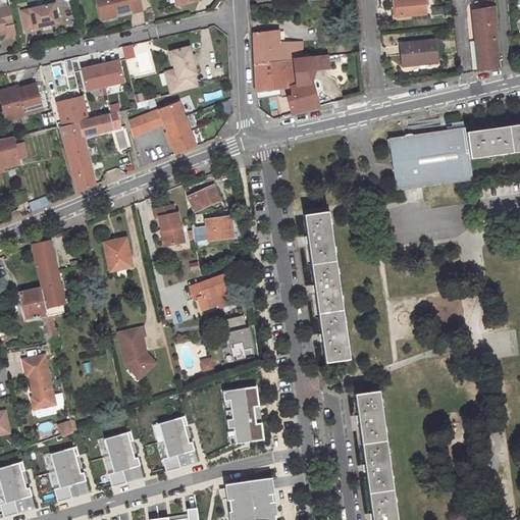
[(97,0),(101,15),(116,12),(134,9),(134,11),(143,9),(141,0),(97,0)]
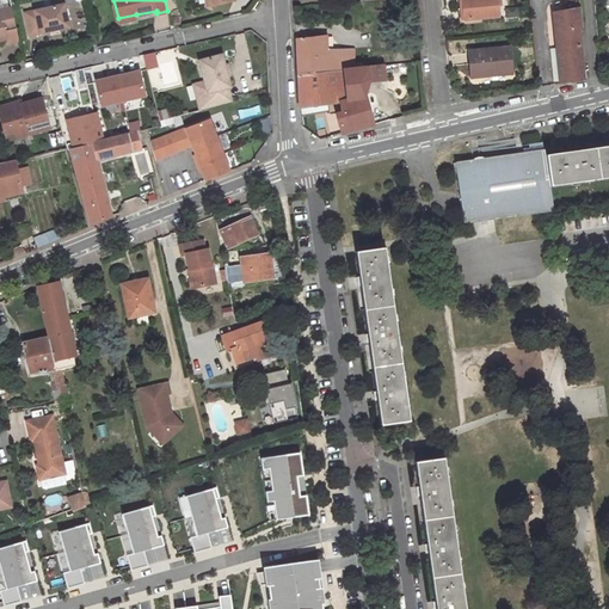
[(498,13),(497,0),(461,0),(462,16),(498,13)]
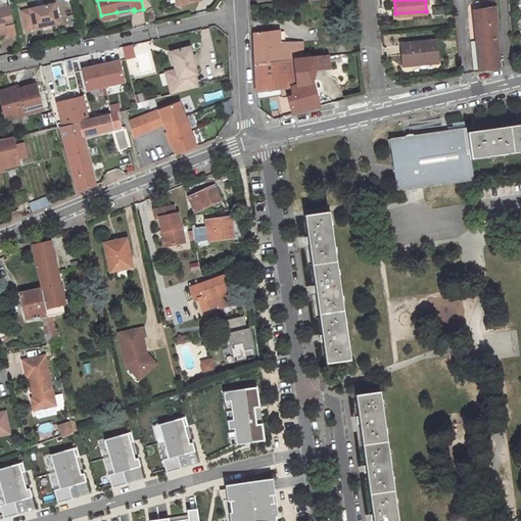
[(55,2),(22,9),(26,28),(42,25),(50,22),(59,20),(55,2)]
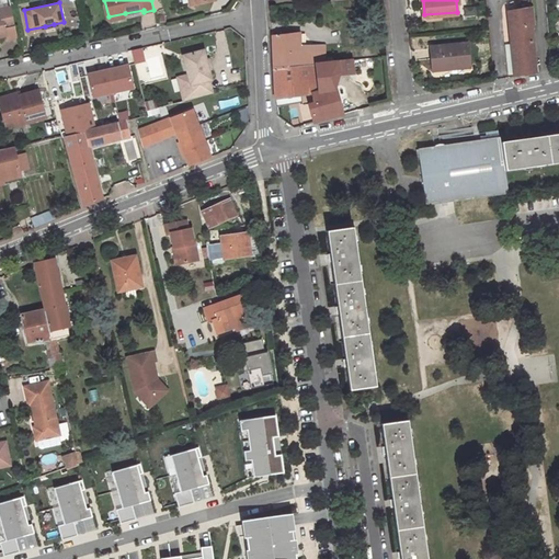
[(0,7),(1,12),(0,12),(0,33),(6,32),(4,24),(14,22),(10,4),(0,6),(0,7)]
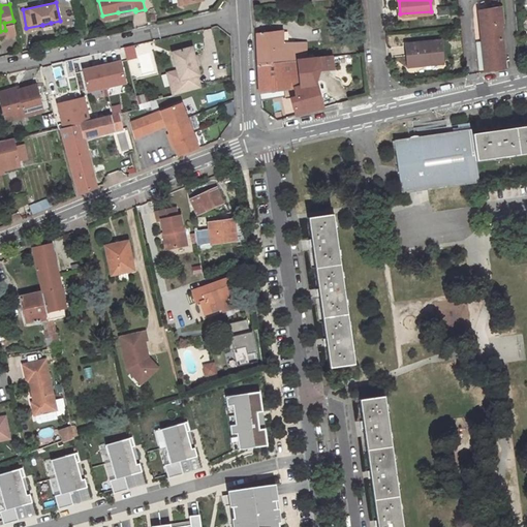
[(503,9),(482,12),(485,43),(479,44),(483,70),(488,69),(488,71),(506,67),(501,24),(504,23),(503,9)]
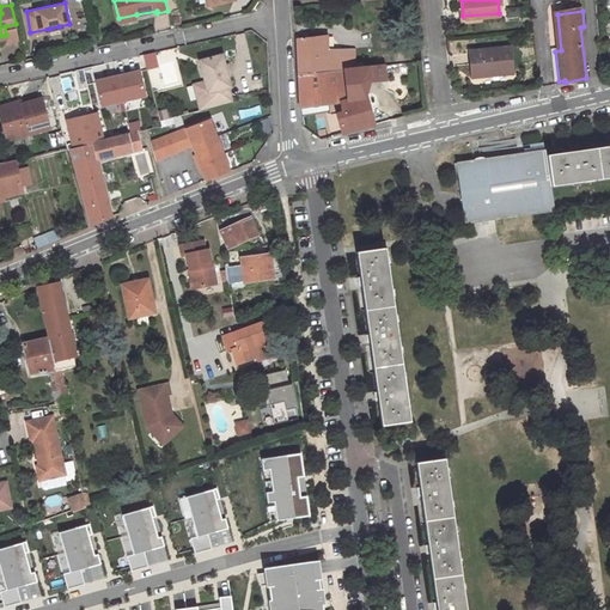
[(6,35),(7,40),(18,37),(16,24),(5,26),(6,35)]
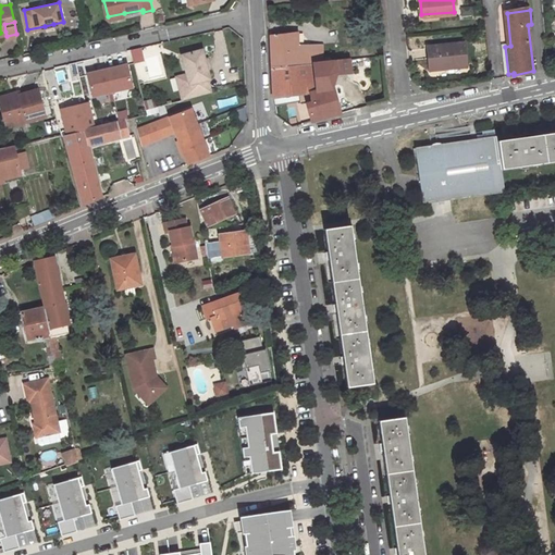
[(88,37),(86,27),(77,29),(79,39),(88,37)]
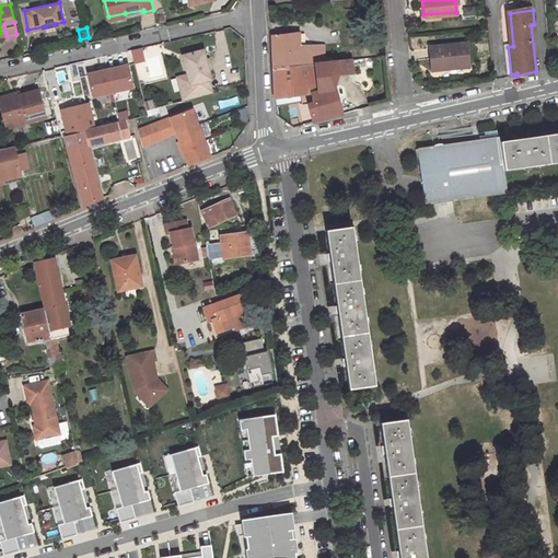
[(300,47),(299,33),(272,35),(274,69),(301,66),(300,47)]
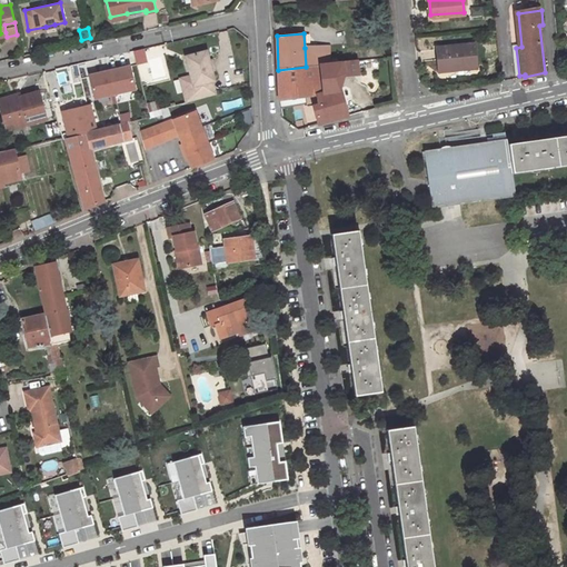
[(474,65),(471,41),(434,45),(436,68),(474,65)]
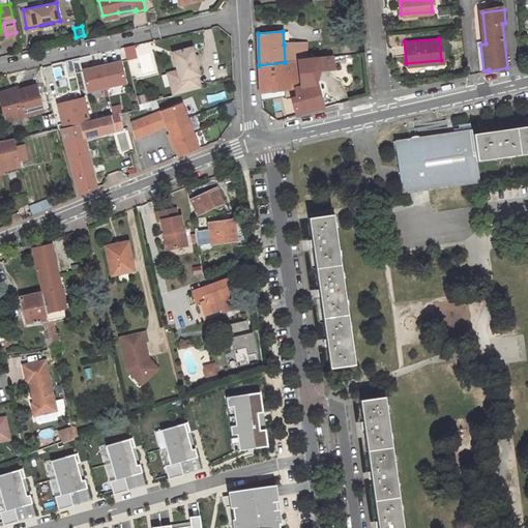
[(306,60),(305,42),(284,45),(285,62),(296,61),(306,60)]
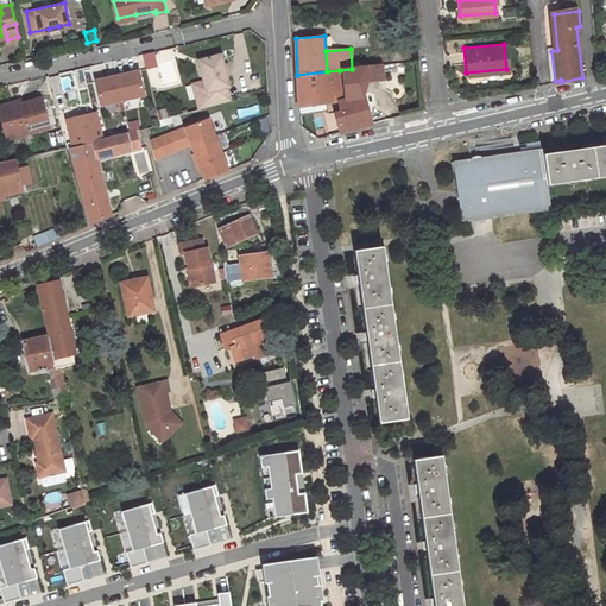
[(145,54),(149,65),(158,64),(155,51),(145,54)]
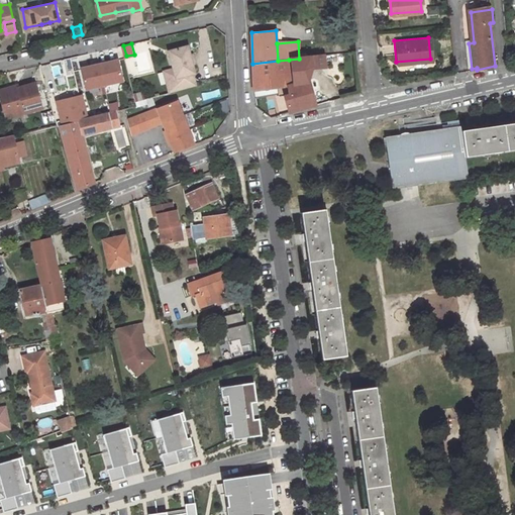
[(175,68),(177,76),(174,77),(178,90),(197,85),(194,72),(196,71),(193,63),(191,54),(189,45),(171,50),(175,68)]
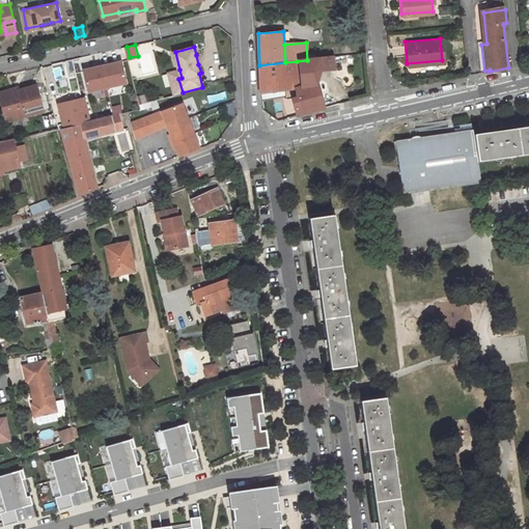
[(317,71),(330,68),(329,58),(307,60),(297,61),(300,73),(313,71),(317,70),(317,71)]
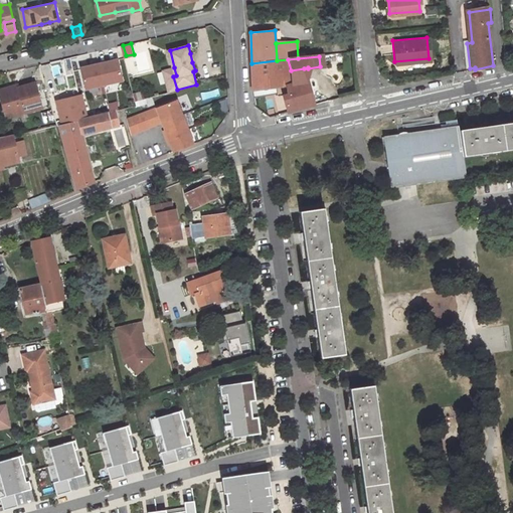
[(119,57),(101,61),(105,82),(124,78),(119,57)]
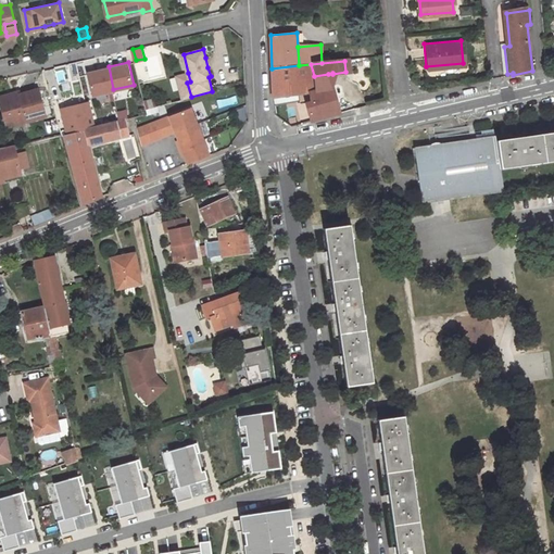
[(274,97),(299,93),(297,79),(314,76),(311,64),(299,65),(272,68),(274,97)]
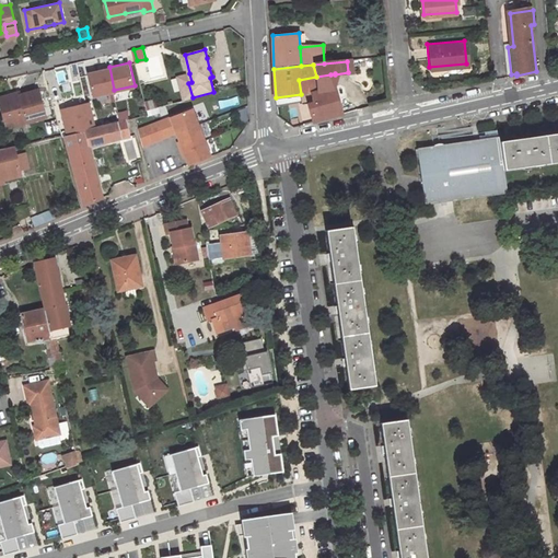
[(114,90),(109,67),(89,72),(94,94),(114,90)]
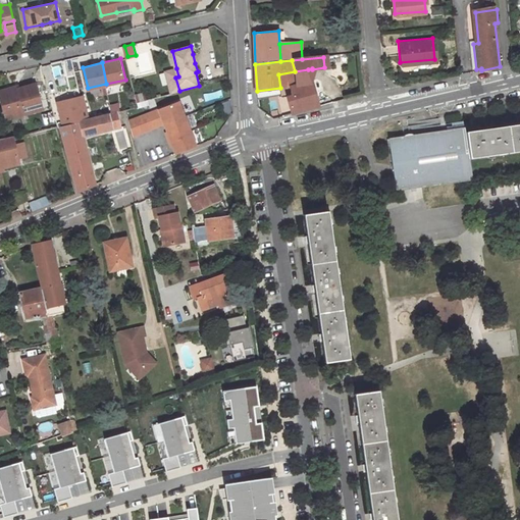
[(176,68),(166,70),(172,93),(179,91),(175,78),(178,76),(176,68)]
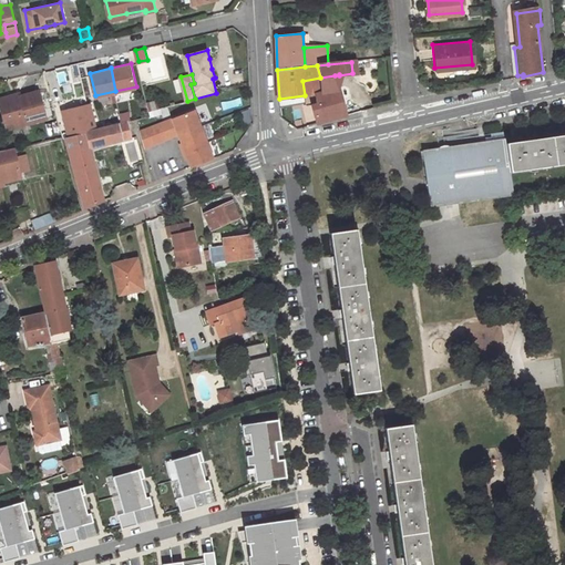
[(338,86),(335,75),(320,78),(325,91),(338,86)]
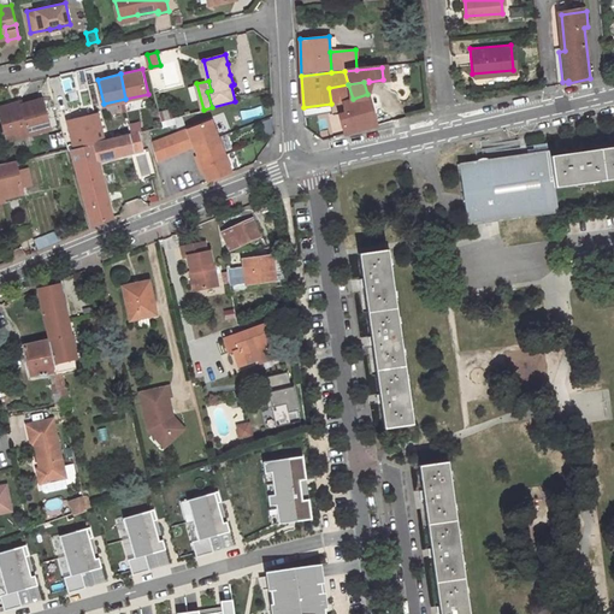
[(331,104),(337,102),(342,118),(349,116),(346,101),(353,99),(348,84),(329,88),(331,104)]
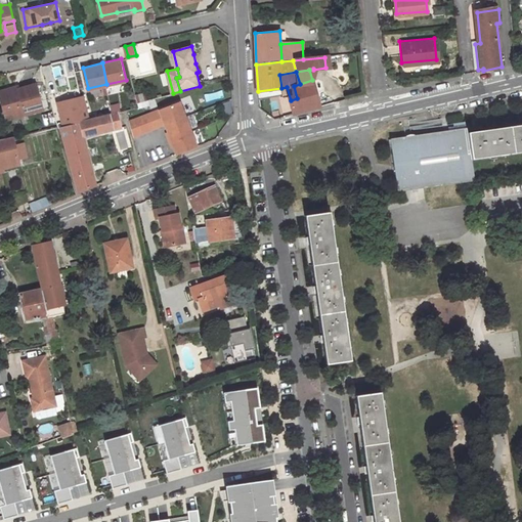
[(320,106),(312,80),(300,84),(294,86),(297,98),(291,100),(294,114),(320,106)]
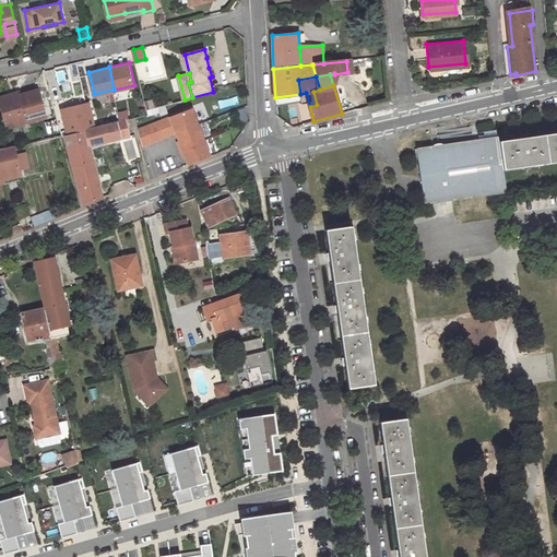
[(23,98),(3,104),(9,125),(47,115),(39,87),(21,92),(23,98)]
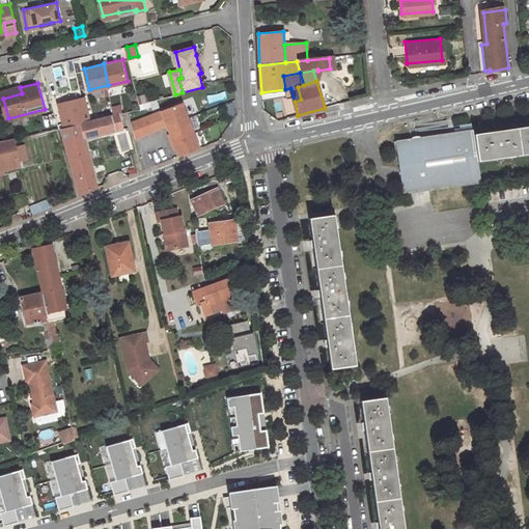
[(3,99),(22,93),(20,87),(20,85),(1,90),(3,99)]
